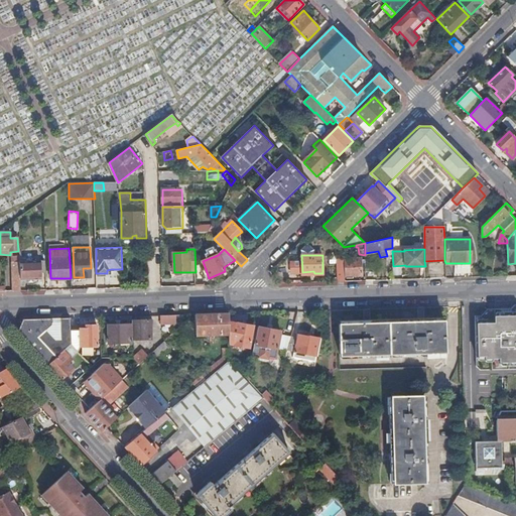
[(12,256),(13,291),(21,291),(21,279),(20,262),(20,256),(12,256)]
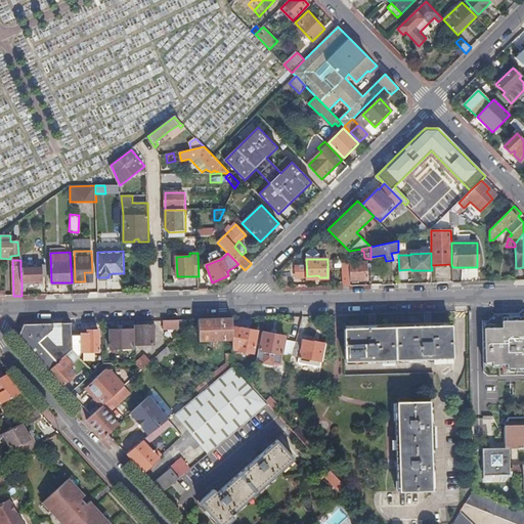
[(358,265),(350,265),(350,280),(367,279),(366,261),(358,262),(358,265)]
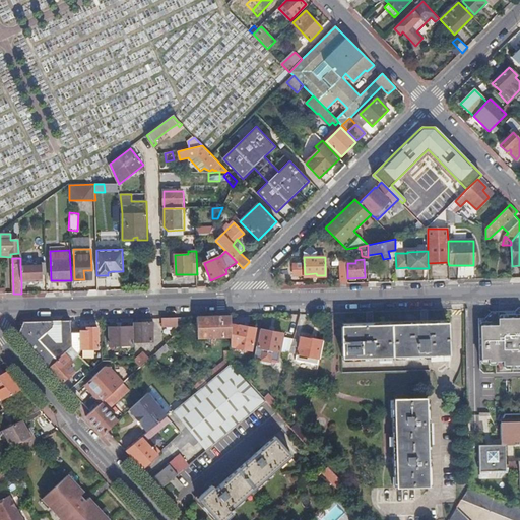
[(20,264),(21,281),(28,281),(34,281),(42,281),(42,275),(46,274),(46,263),(20,264)]
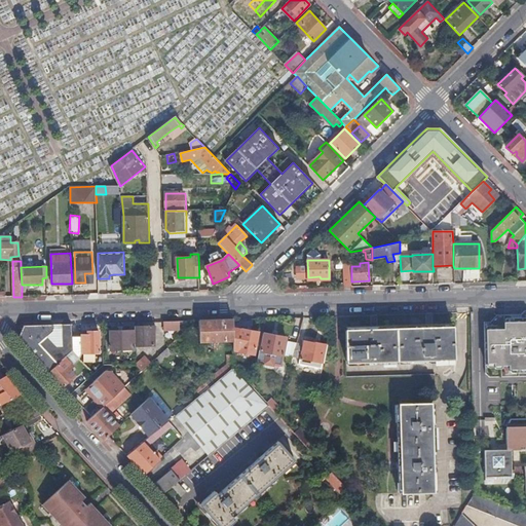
[(525,309),(522,314),(523,321),(515,322),(515,317),(511,314),(498,314),(492,322),(486,322),(487,373),(491,376),(525,375),(525,309)]
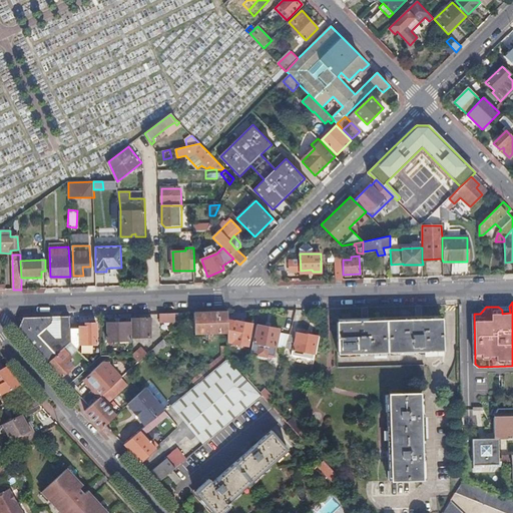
[(209,312),(194,313),(194,333),(227,332),(227,320),(227,312),(209,312)]
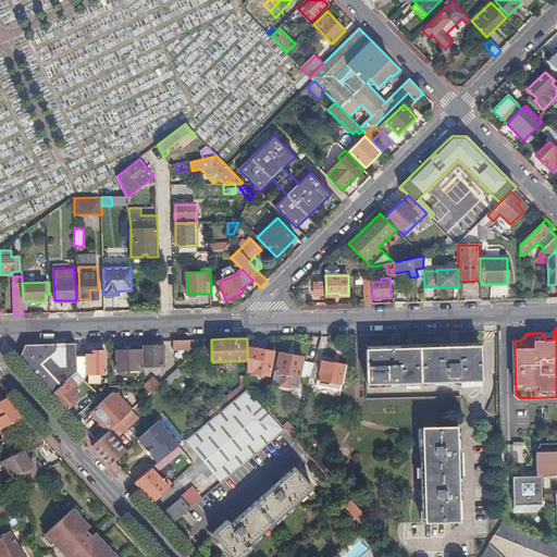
[(208,341),(163,382),(166,385),(168,384),(169,384),(182,373),(182,371),(202,351),(203,353),(209,347),(208,341)]
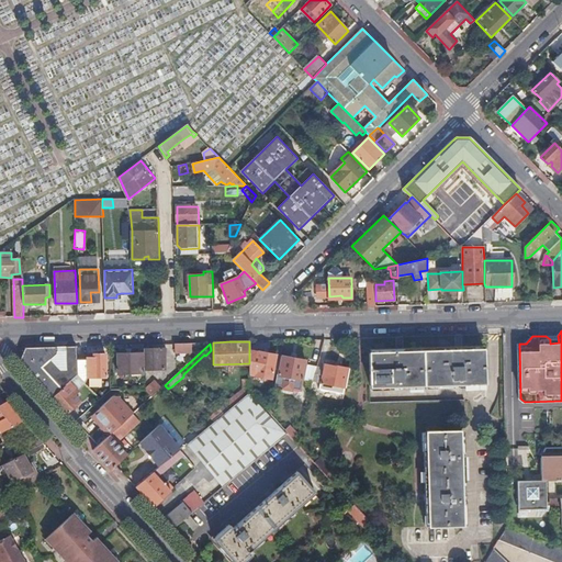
[(192,344),(176,344),(176,352),(192,352),(192,344)]
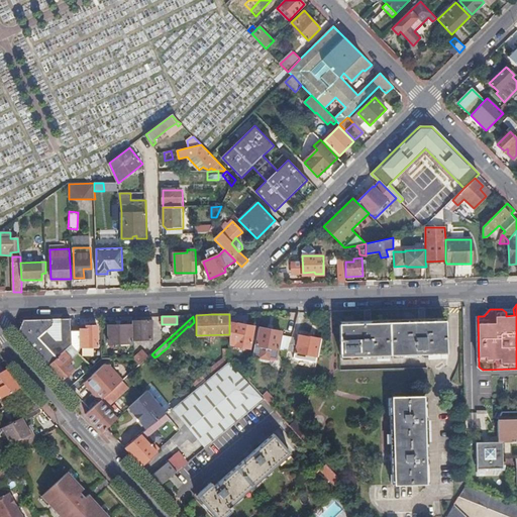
[(18,332),(49,366),(71,345),(71,331),(70,319),(61,319),(62,341),(57,341),(56,341),(57,356),(42,341),(44,339),(40,335),(46,330),(52,325),(46,319),(41,319),(24,320),(18,332)]
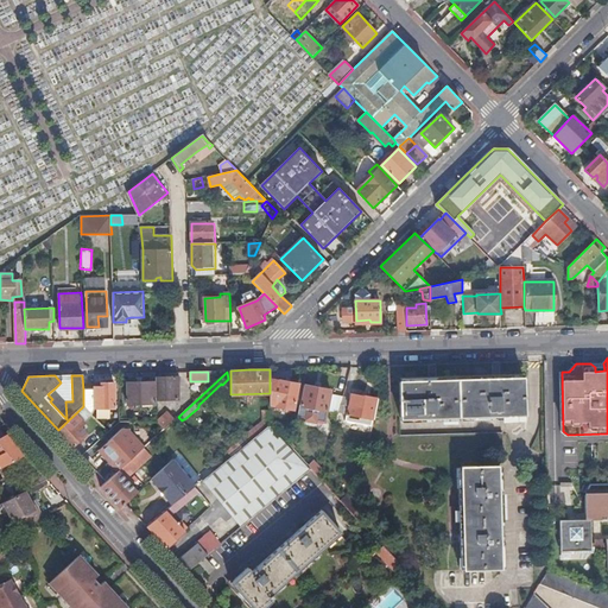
[(156,378),(157,400),(179,400),(179,380),(181,380),(181,377),(156,378)]
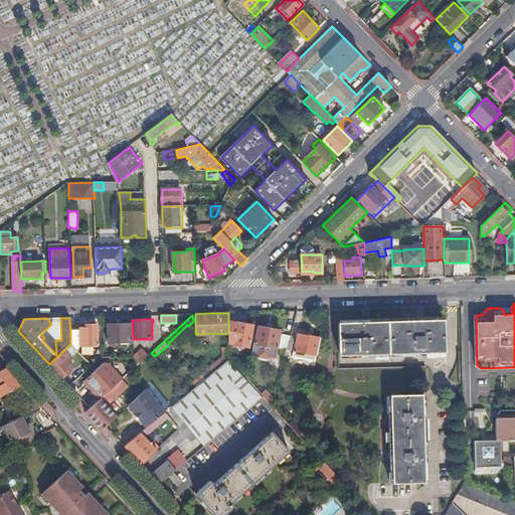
[(228,321),(228,333),(228,337),(233,338),(233,343),(248,346),(253,325),(237,322),(236,323),(228,321)]
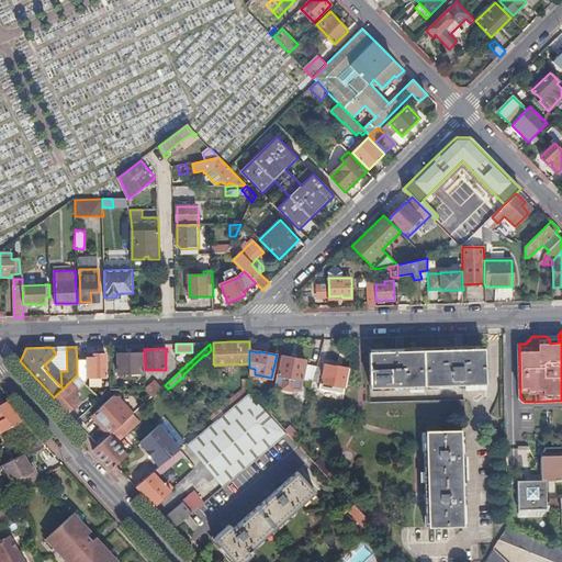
[(484,350),(370,353),(370,385),(486,383),(484,350)]
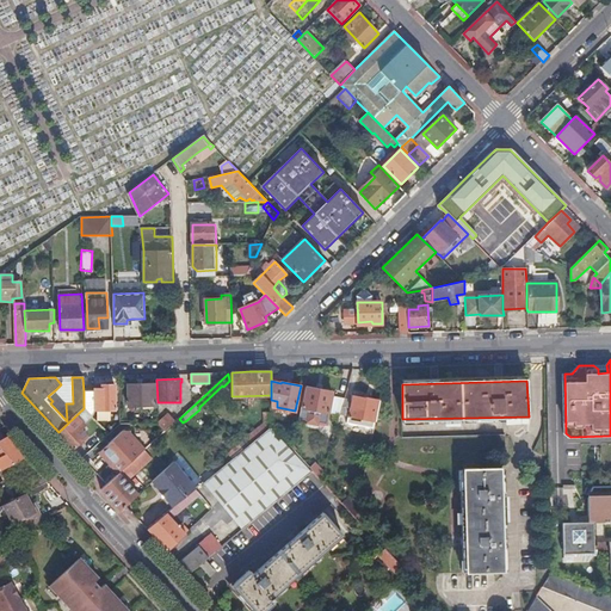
[(84,408),(86,411),(115,409),(115,384),(102,384),(102,388),(93,389),(93,390),(84,392),(84,408)]
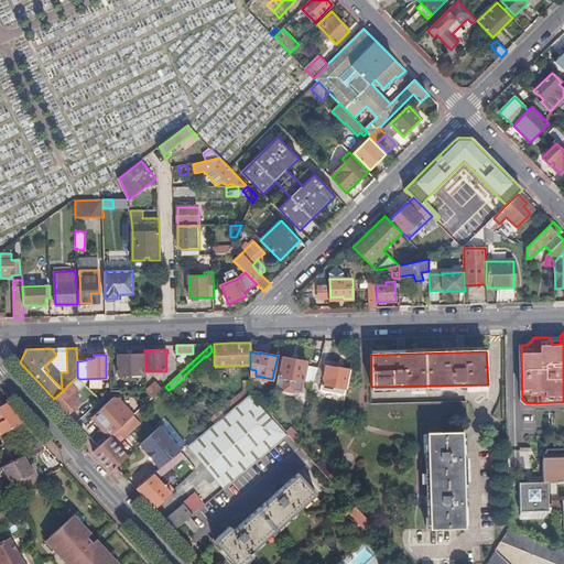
[(119,375),(142,373),(142,355),(118,355),(119,375)]
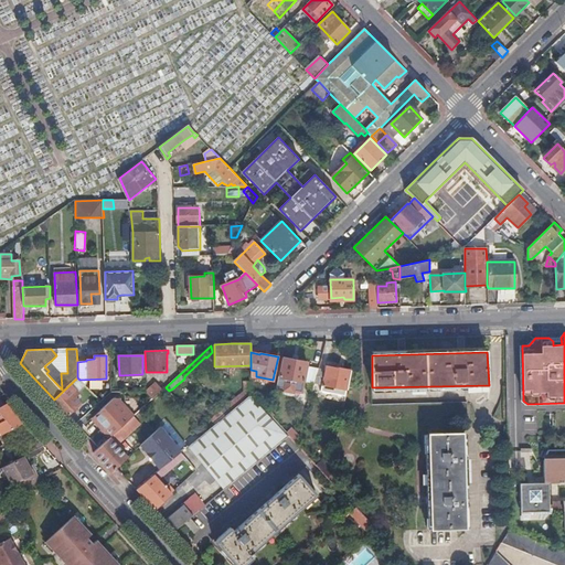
[(308,362),(283,358),(277,387),(285,388),(286,391),(292,392),(294,391),(302,392),(305,381),(315,383),(319,369),(307,366),(308,362)]
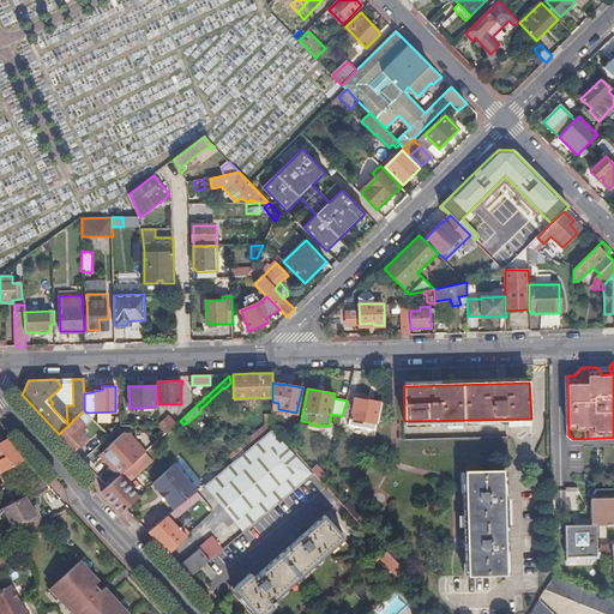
[(66,405),(55,392),(48,398),(53,403),(50,405),(67,423),(66,405)]
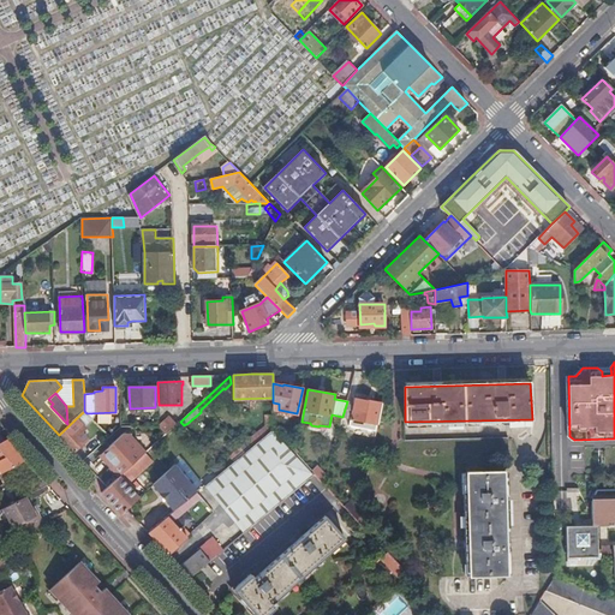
[(354,398),(354,402),(351,418),(350,425),(376,431),(382,404),(354,398)]
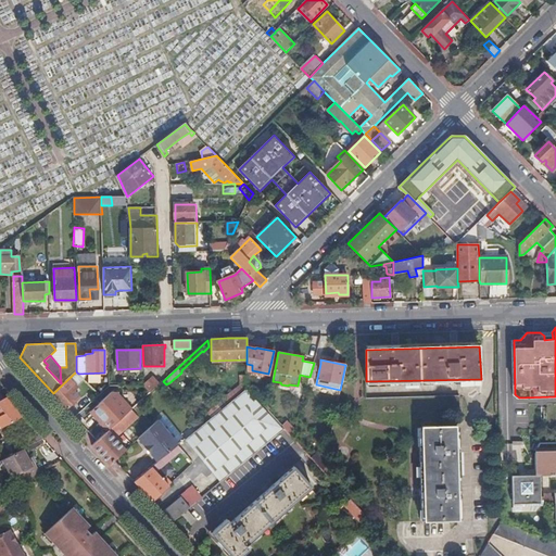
[(320,364),(314,363),(310,377),(317,378),(320,364)]
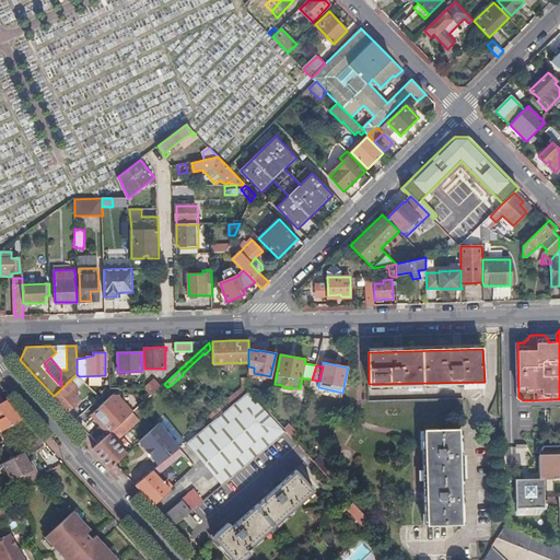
[(63,406),(68,411),(80,399),(74,393),(78,389),(73,384),(74,383),(79,387),(85,382),(79,376),(77,374),(54,396),(63,406)]
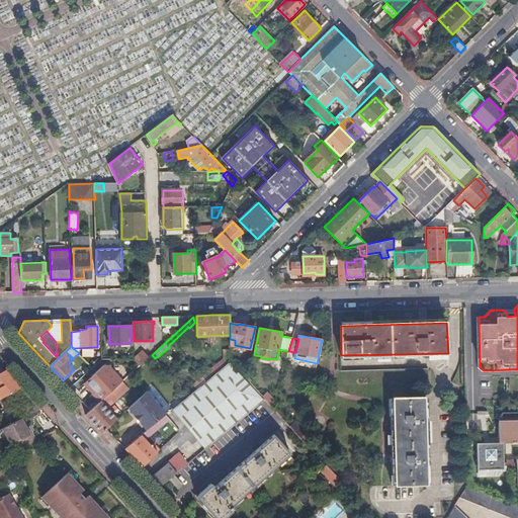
[(193,383),(197,389),(231,361),(231,349),(225,349),(225,357),(206,372),(193,383)]
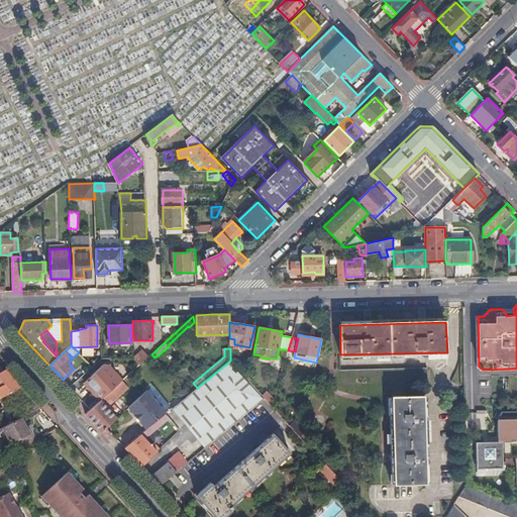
[(141,350),(133,358),(139,365),(148,356),(141,350)]
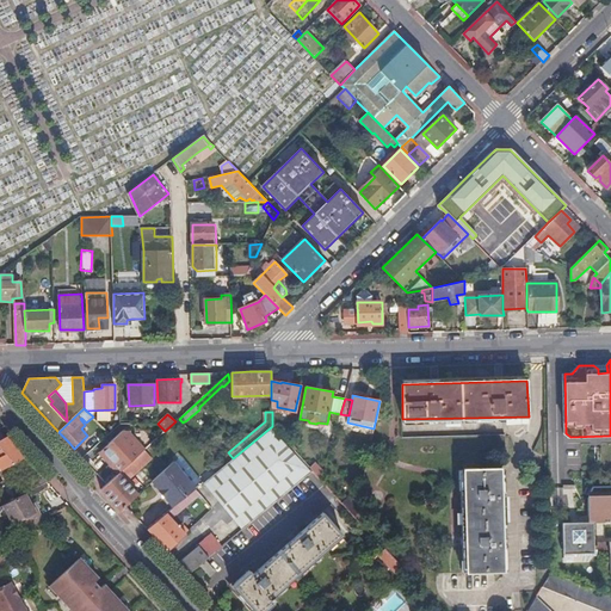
[(217,471),(203,483),(241,530),(313,470),(309,467),(295,451),(292,450),(272,426),(233,458),(224,466),(217,471)]
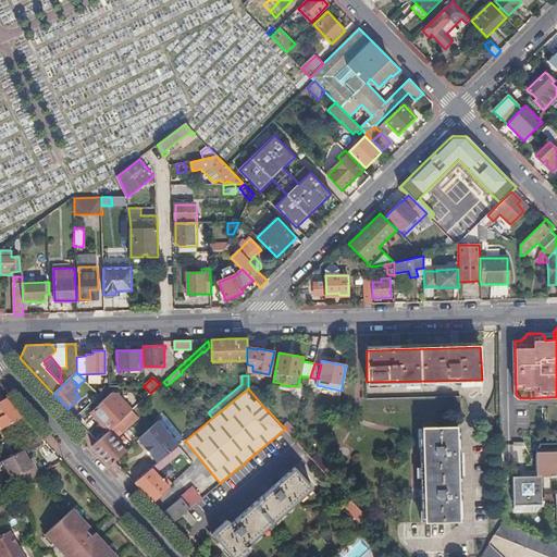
[(104,420),(112,429),(131,411),(133,410),(113,391),(100,403),(101,405),(94,412),(102,422),(104,420)]
